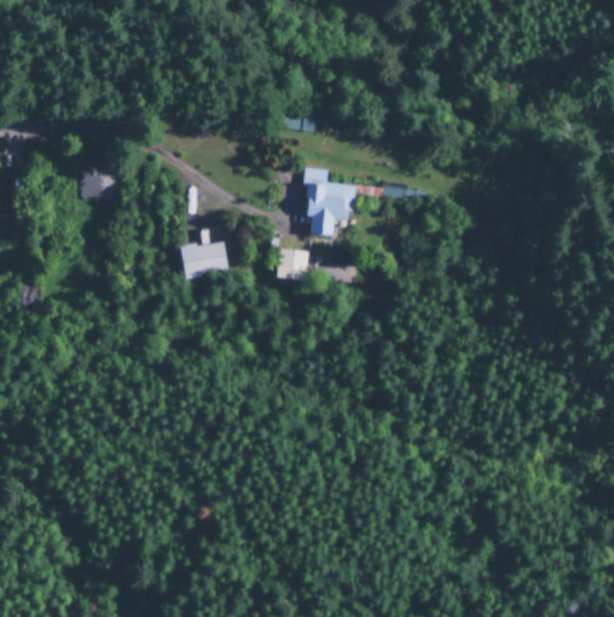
[(317,108),(289,107),(289,130),(316,131),(317,108)]
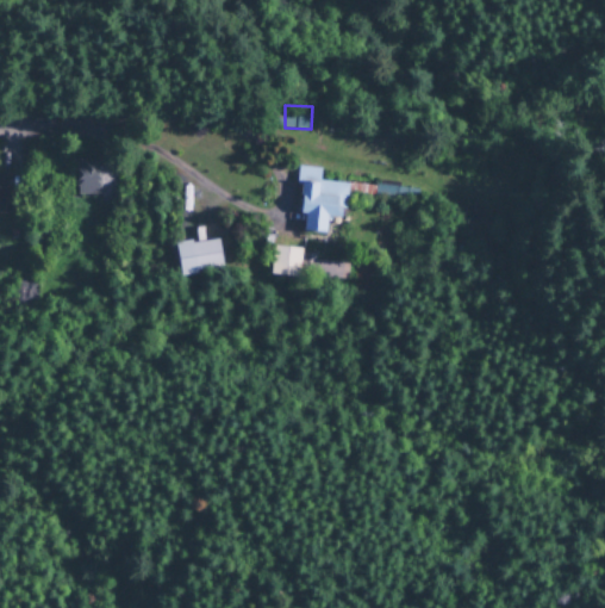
[(100,194),(100,159),(79,159),(79,194),(100,194)]
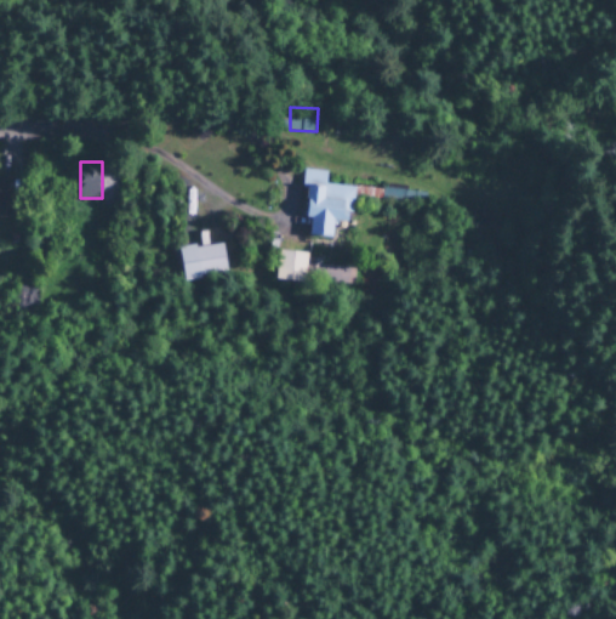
[(311,234),(334,237),(335,221),(353,222),(355,185),(328,182),(329,170),(309,169),(304,217),(312,219),(311,234)]
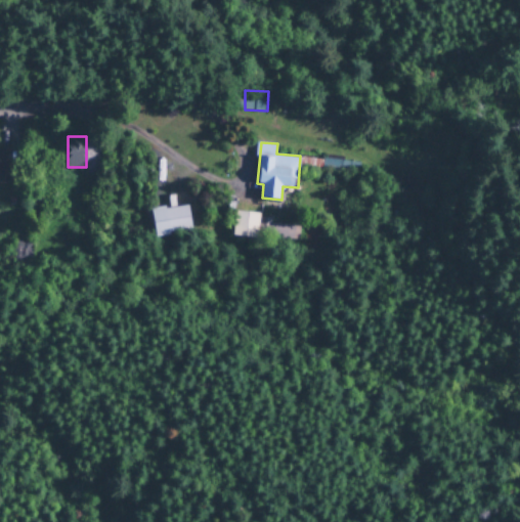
[(12,149),(0,148),(0,181),(12,182),(12,149)]
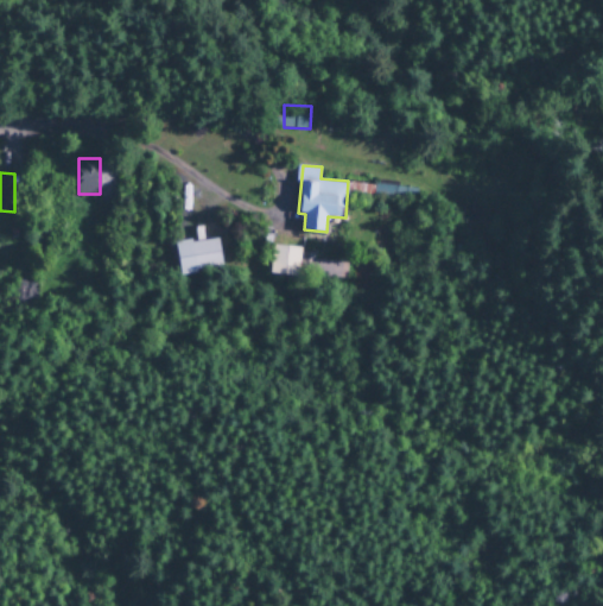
[(182,272),(224,266),(220,237),(177,242),(182,272)]
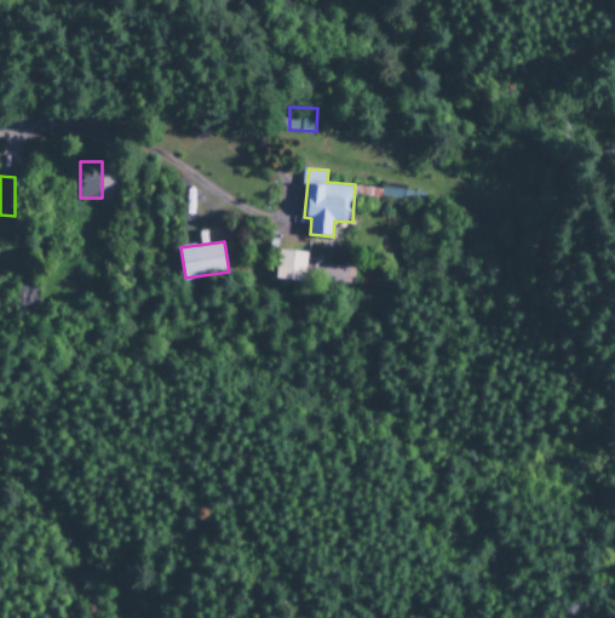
[(277,280),(306,281),(309,251),(279,250),(277,280)]
